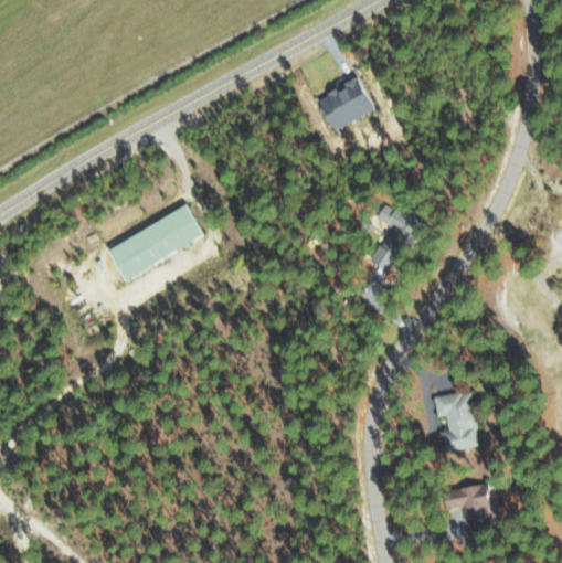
[(377,112),(362,77),(317,96),(331,129),(377,112)]
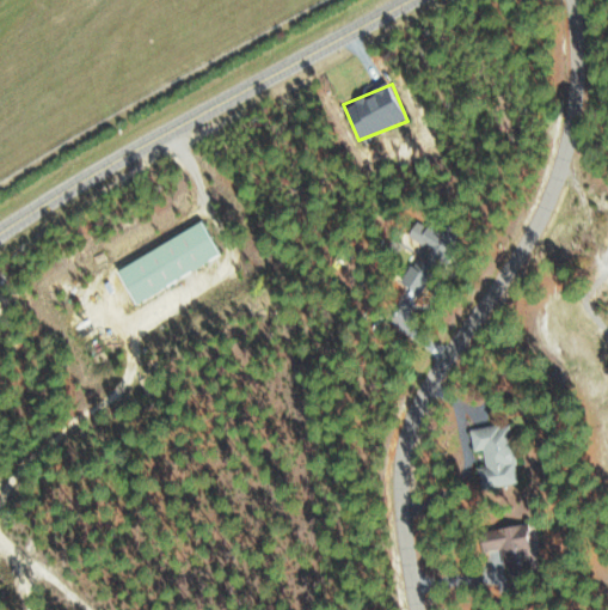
[(115,269),(133,304),(219,256),(200,223),(115,269)]
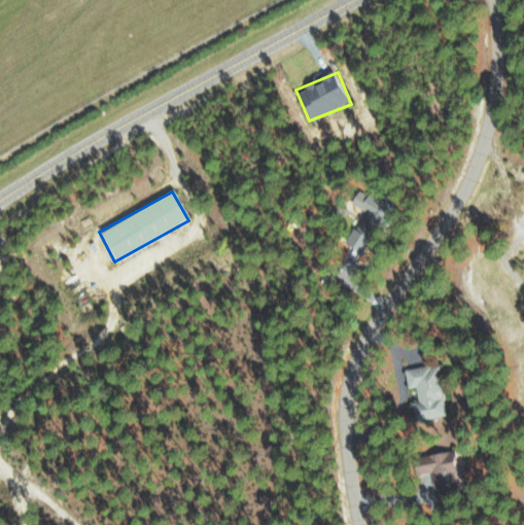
[(356,272),(373,236),(376,237),(392,204),(370,191),(360,210),(364,212),(348,246),(352,248),(344,266),(356,272)]
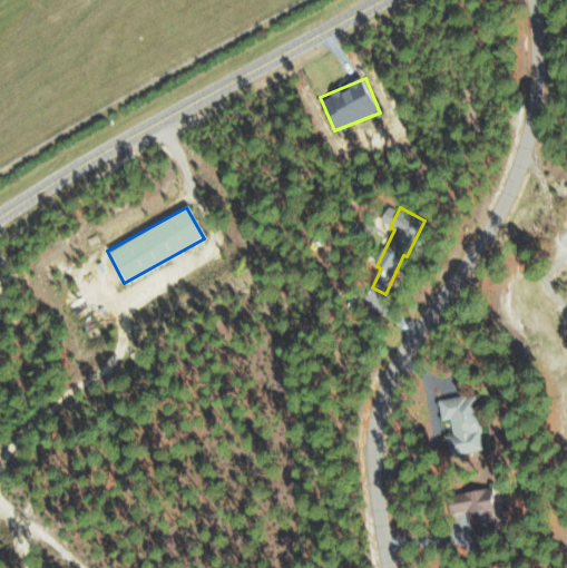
[(449,457),(481,451),(471,395),(439,401),(442,421),(450,420),(453,434),(446,437),(449,457)]
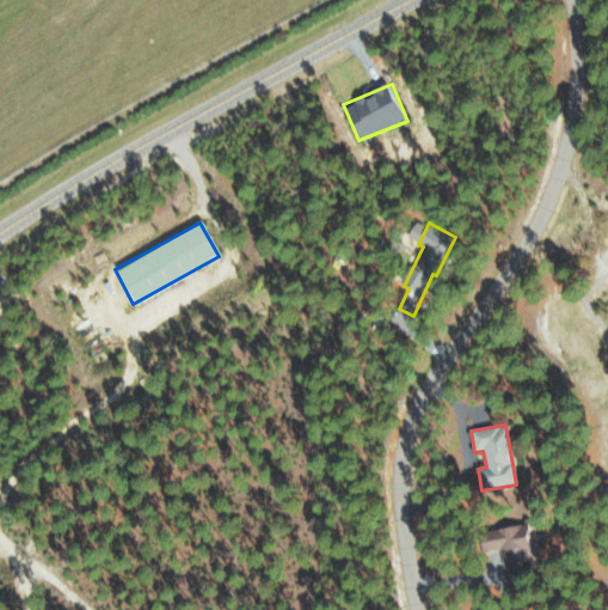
[(501,550),(508,578),(534,572),(522,524),(478,535),(483,554),(501,550)]
